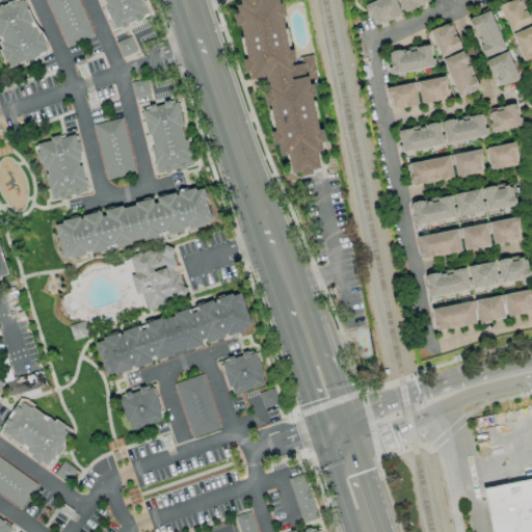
[(16,0),(0,6),(0,44),(9,68),(45,53),(23,0),(16,0)]
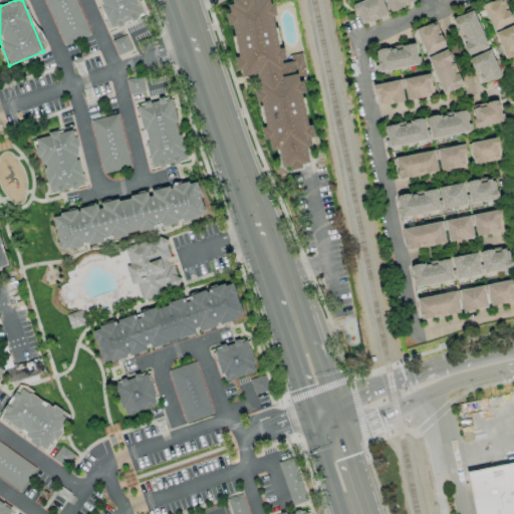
[(89,34),(74,0),(44,0),(63,45),(89,34)]
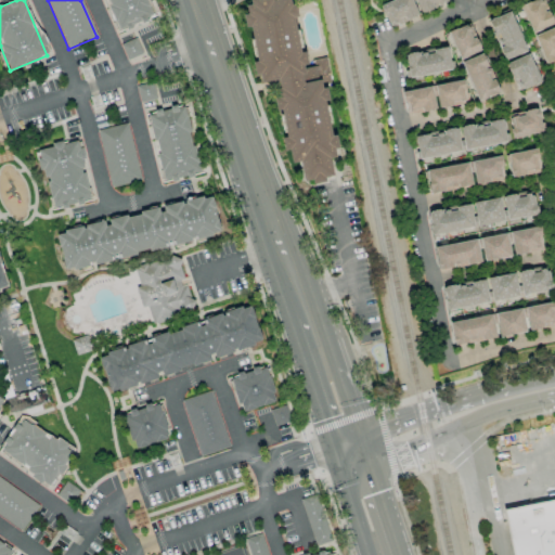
[(104,0),(116,30),(152,17),(144,0),(104,0)]
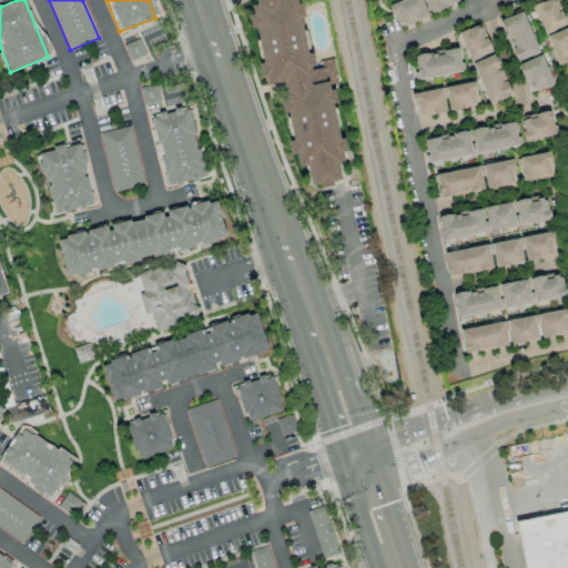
[(252,6),(256,4),(255,0),(297,0),(300,6),(303,4),(306,19),(303,20),(305,31),(308,30),(312,50),(308,50),(310,53),(313,52),(316,67),(312,68),(314,77),(311,77),(312,85),(330,82),(331,91),(334,90),(337,102),(334,103),(335,109),(340,108),(343,127),(341,127),(342,135),(347,134),(352,154),(346,155),(347,162),(342,163),(345,181),(336,183),(336,188),(321,191),(320,186),(310,189),(305,166),(298,168),(296,155),(292,155),(288,142),(294,141),(293,134),(291,135),(288,120),(291,119),(290,111),(284,112),(282,101),(287,100),(285,92),(288,91),(286,81),(269,84),(267,77),(262,78),(259,63),(263,62),(257,27),(252,28),(250,16),(254,16),(252,6)]
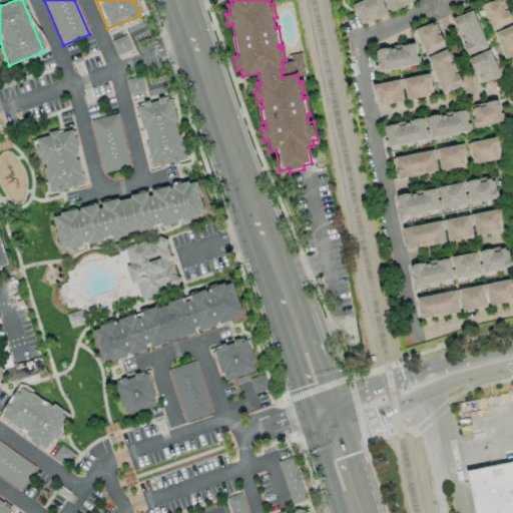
[(386,14),(380,0),(362,0),(352,5),(360,25),(386,14)]
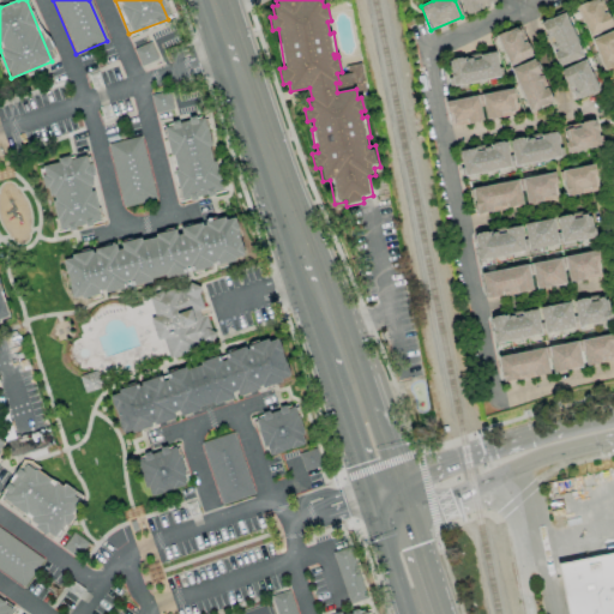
[(458,0),(463,13),(495,4),(493,0),(458,0)]
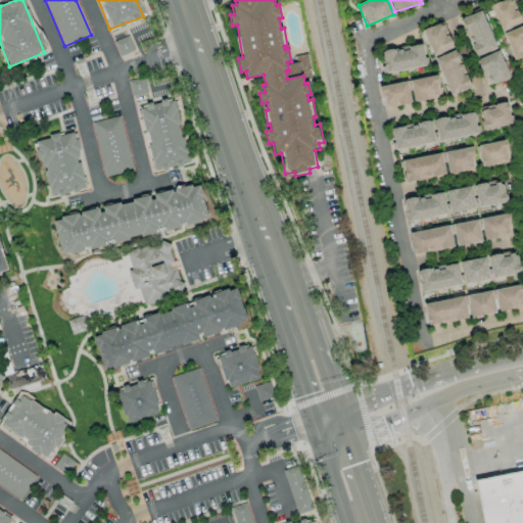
[(500,30),(520,24),(512,0),(502,0),(490,4),(500,30)]
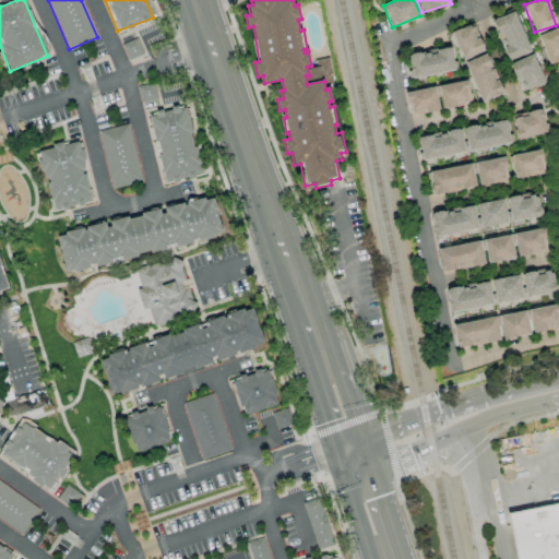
[(530,51),(513,11),(491,20),(507,60),(530,51)]
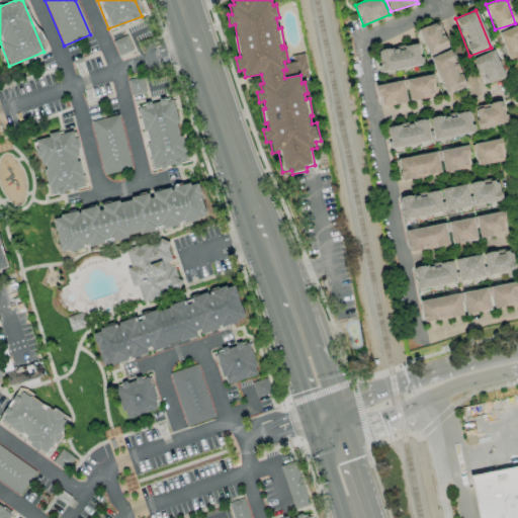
[(418,29),(428,56),(448,47),(438,21),(418,29)]
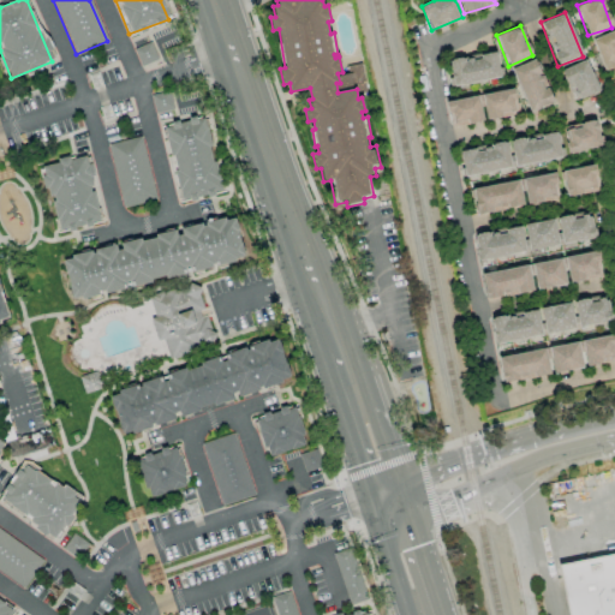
[(604,70),(614,65),(614,31),(614,29),(591,40),(604,70)]
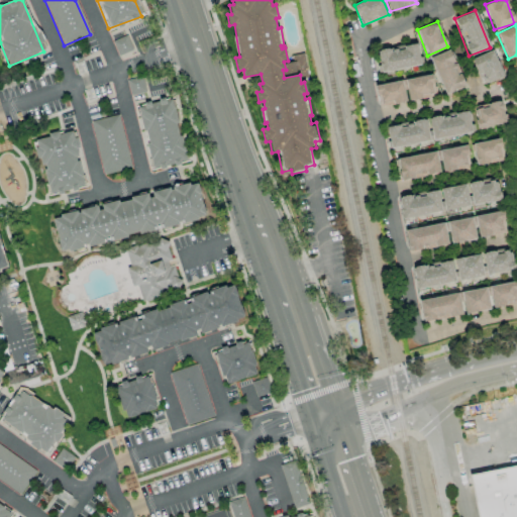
[(112,41),(118,56),(132,49),(126,35),(112,41)]
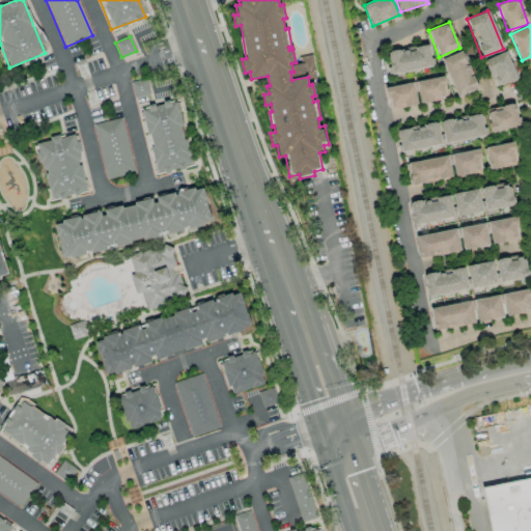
[(387,51),(390,74),(431,67),(428,45),(387,51)]
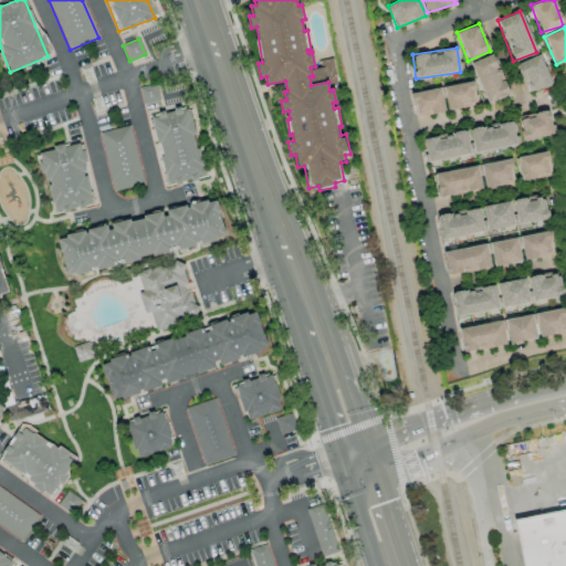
[(471,62),(486,103),(509,95),(493,54),(471,62)]
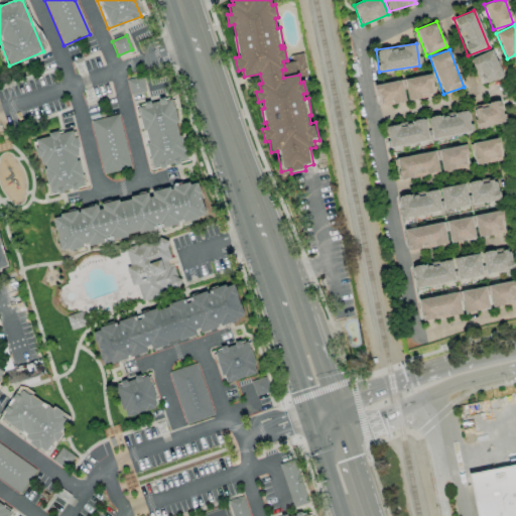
[(481,85),(502,76),(491,49),(470,58),(481,85)]
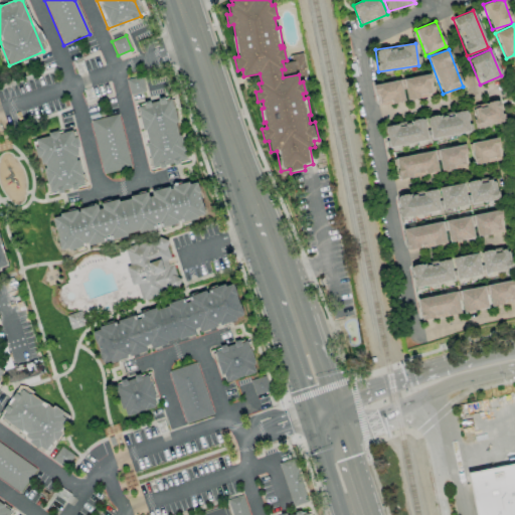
[(402,79),(406,101),(434,95),(430,73),(402,79)]
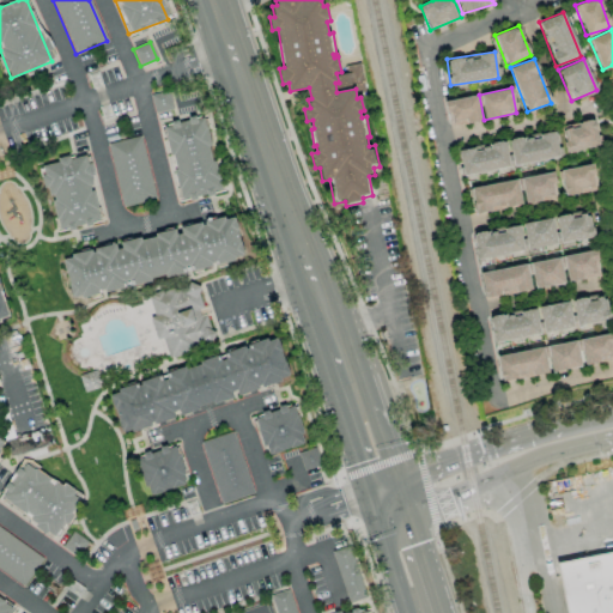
[(173,109),(168,91),(150,95),(155,113),(173,109)]
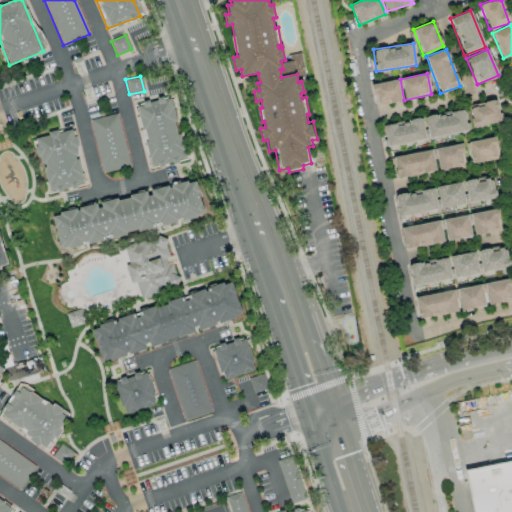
[(402,100),(398,79),(371,85),(376,106),(402,100)]
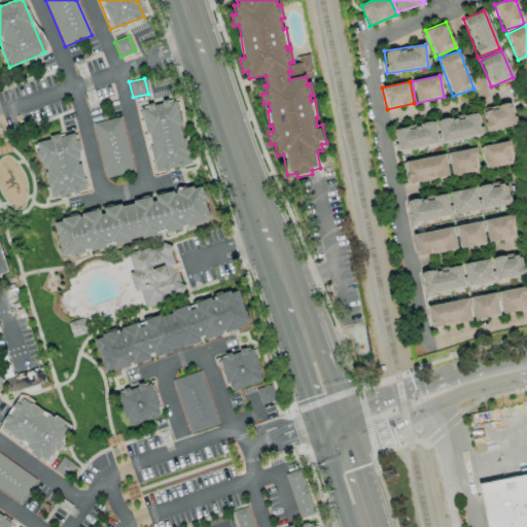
[(141,106),(153,172),(188,165),(176,100),(141,106)]
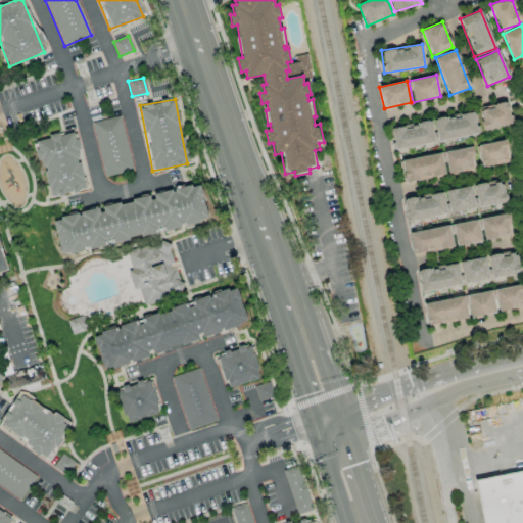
[(479,110),(483,130),(511,124),(506,101),(492,104),(493,108),(479,110)]
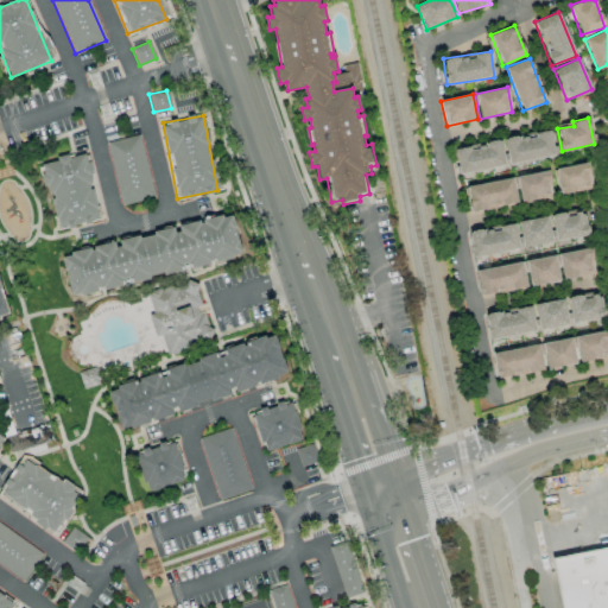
[(504,140),(510,165),(556,154),(549,128),(504,140)]
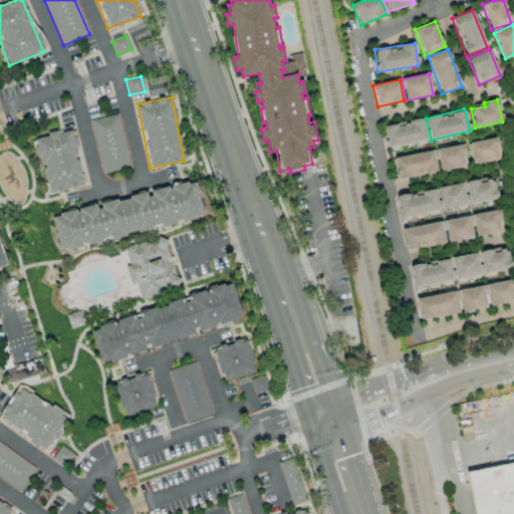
[(101,174),(130,168),(117,113),(89,119),(101,174)]
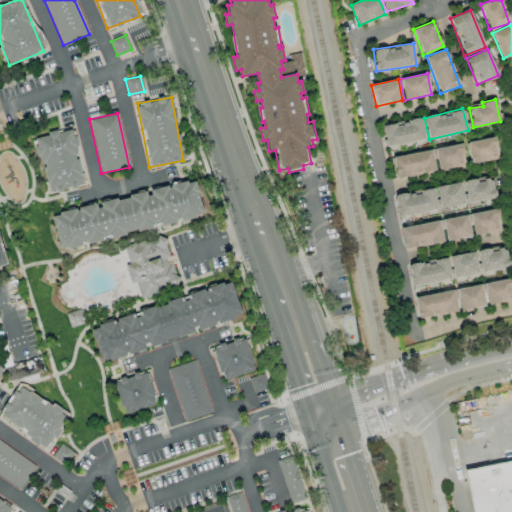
[(422,119),(383,124),(385,145),(424,141),(422,119)]
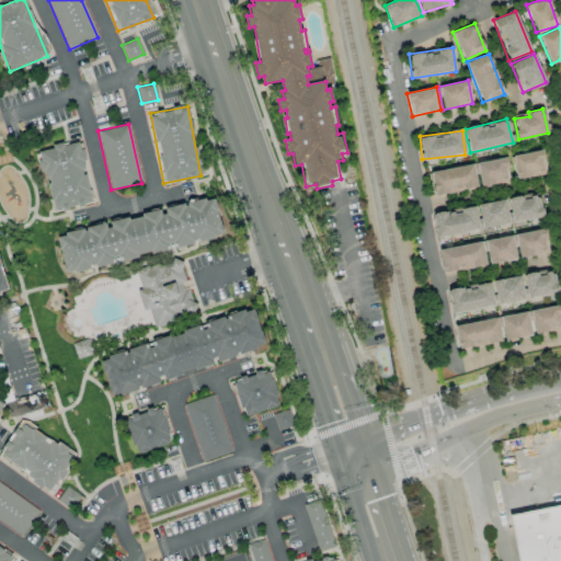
[(91,203),(79,141),(38,149),(50,212),(91,203)]
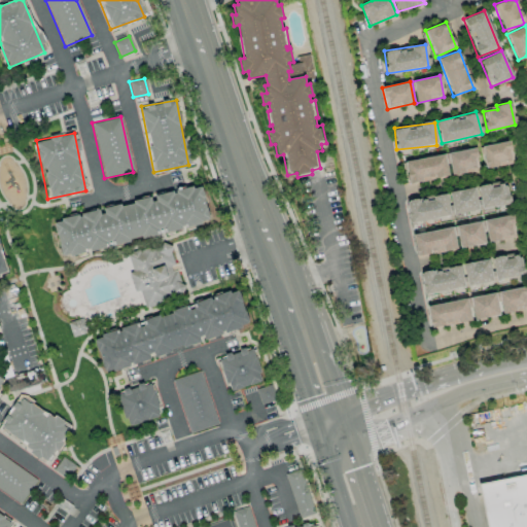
[(485,169),(513,163),(508,141),(481,146),(485,169)]
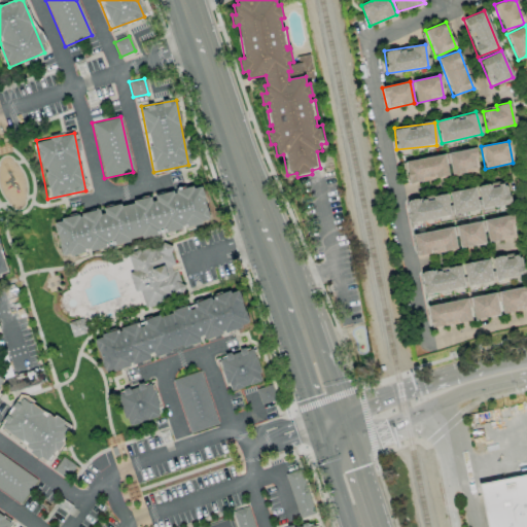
[(479,170),(475,147),(447,153),(451,175),(479,170)]
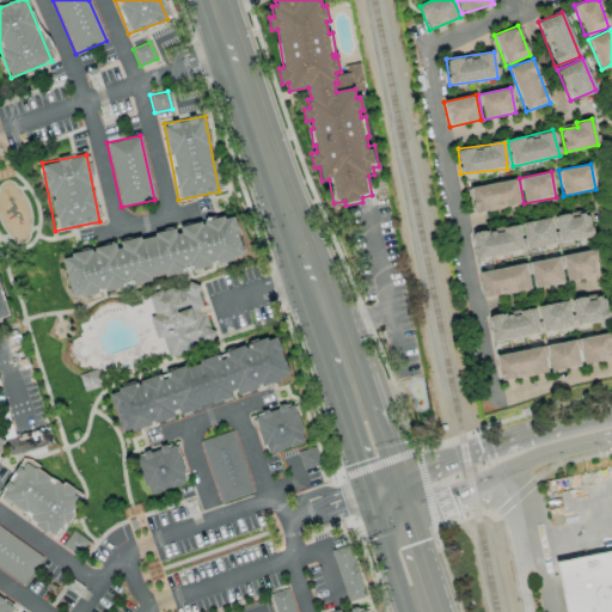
[(520,207),(516,181),(470,185),(472,212),(520,207)]
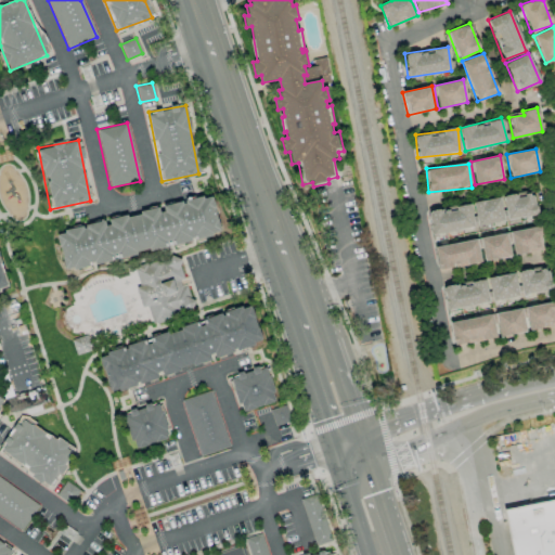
[(533,194),(516,197),(515,193),(502,196),(506,220),(537,215),(533,194)]
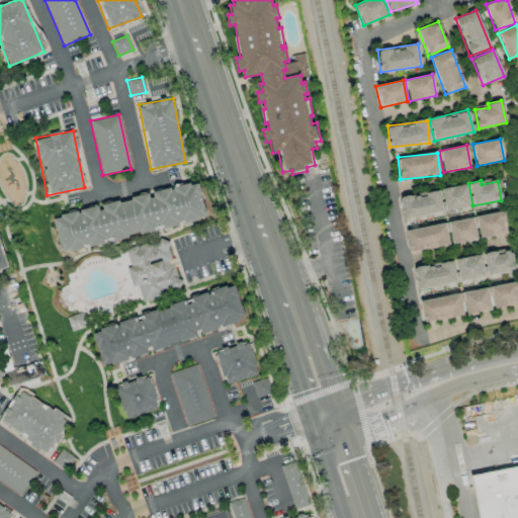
[(205,219),(197,181),(149,192),(150,193),(99,204),(99,205),(52,217),(60,253),(87,247),(104,243),(103,242),(205,219)]
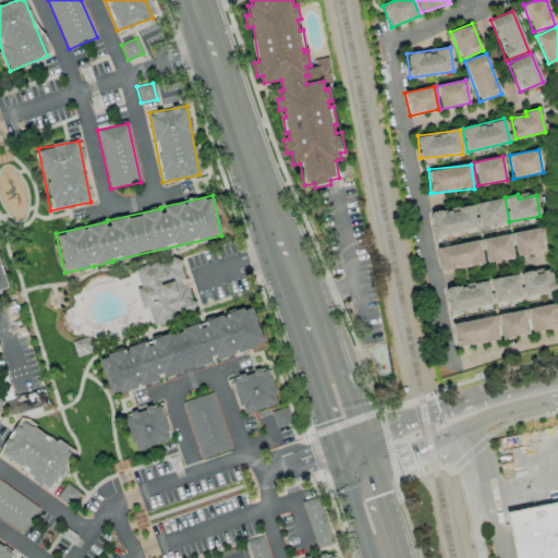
[(478,226),(505,222),(502,199),(476,202),(478,226)]
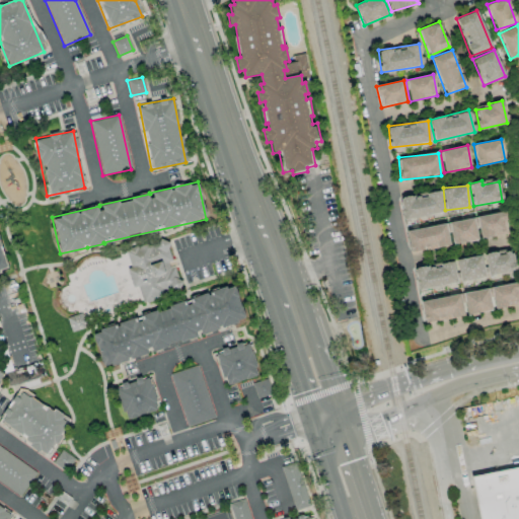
[(400,199),(403,219),(443,212),(439,191),(426,193),(426,195),(400,199)]
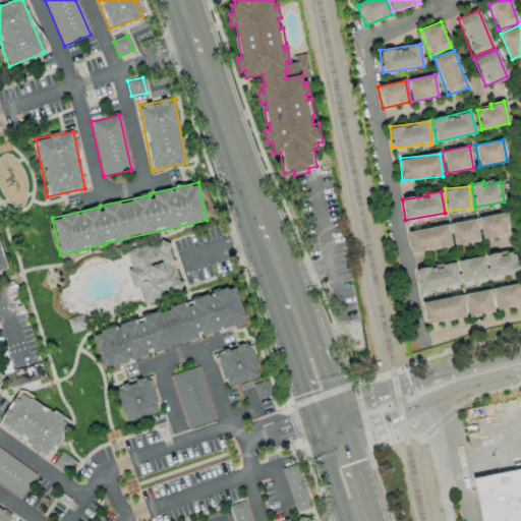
[(510,233),(505,212),(477,218),(482,240),(510,233)]
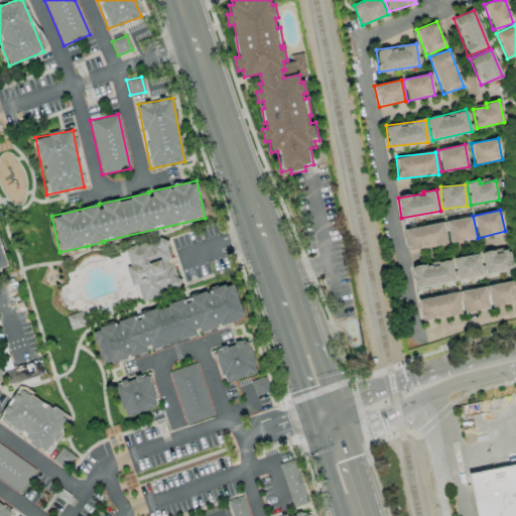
[(475,239),(471,216),(445,221),(449,243),(475,239)]
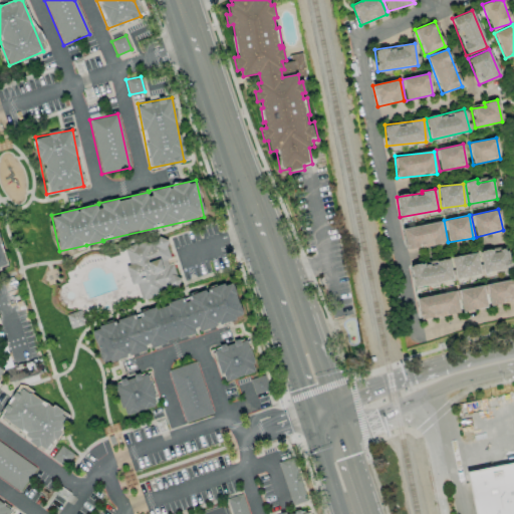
[(446,242),(441,221),(402,229),(407,250),(446,242)]
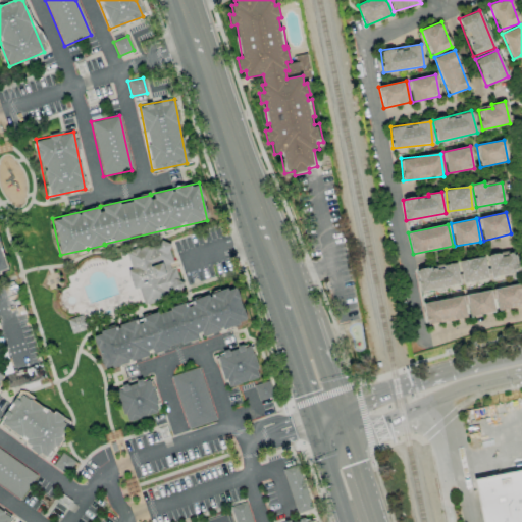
[(125,252),(131,269),(126,270),(133,290),(138,288),(142,303),(180,291),(172,261),(166,240),(125,252)]
